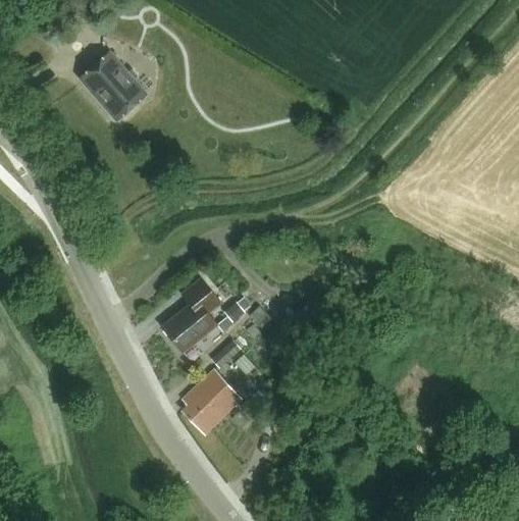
[(133,75),(111,51),(81,77),(117,120),(148,94),(133,75)]
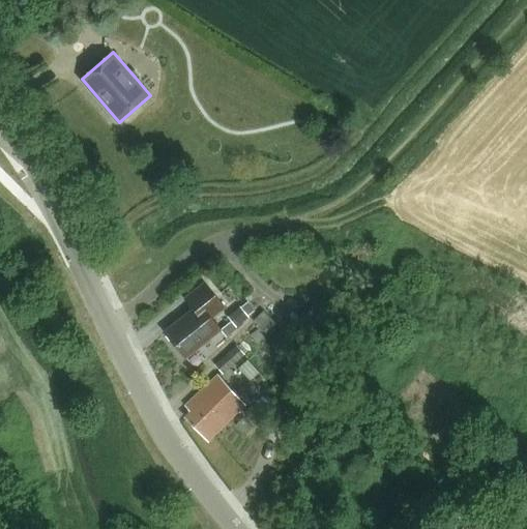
[(211,318),(225,307),(205,283),(186,297),(196,309),(167,330),(187,357),(222,330),(211,318)]
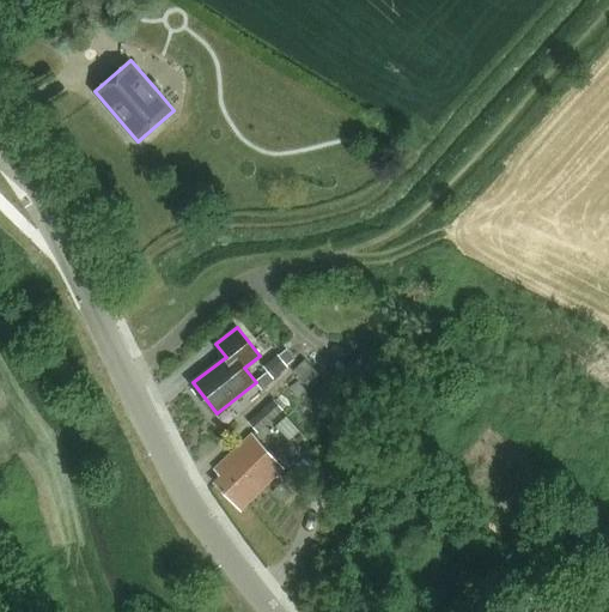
[(281,356),(267,369),(276,380),(291,368),(281,356)]
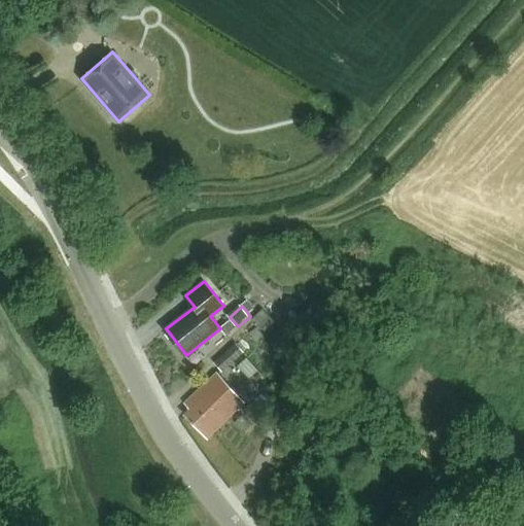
[(259,328),(252,336),(258,343),(266,336),(259,328)]
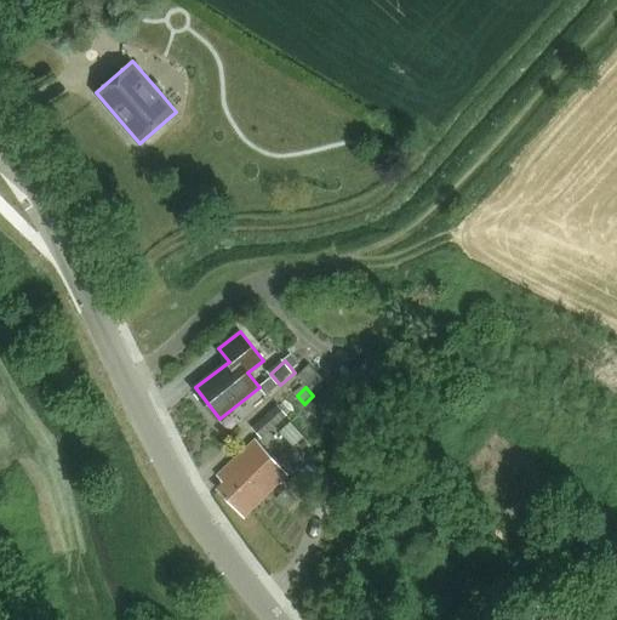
[(266,451),(257,442),(256,442),(221,476),(227,482),(218,490),(245,517),(289,475),(266,451)]
